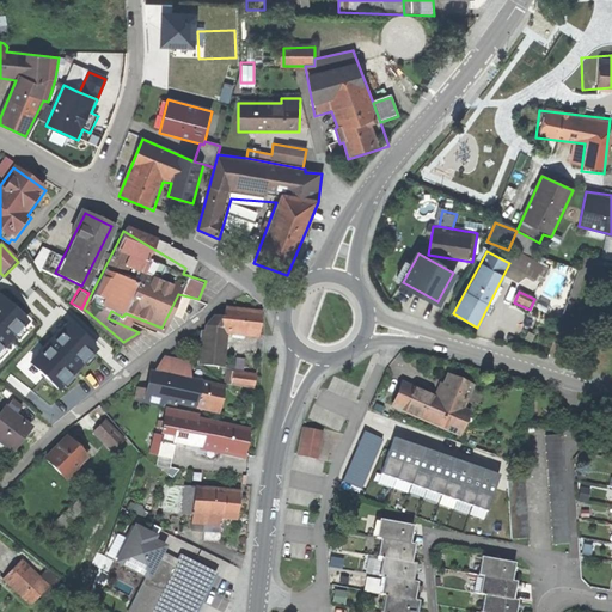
[(0,349),(2,348),(7,353),(34,323),(0,293),(0,349)]
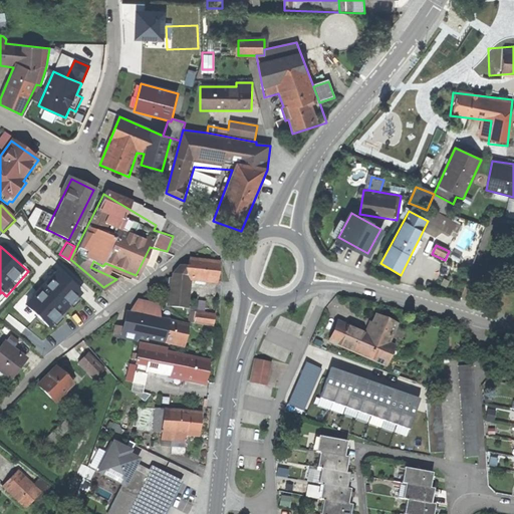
[(218,287),(220,262),(189,259),(189,267),(180,266),(172,274),(172,279),(168,279),(165,309),(189,312),(192,284),(218,287)]
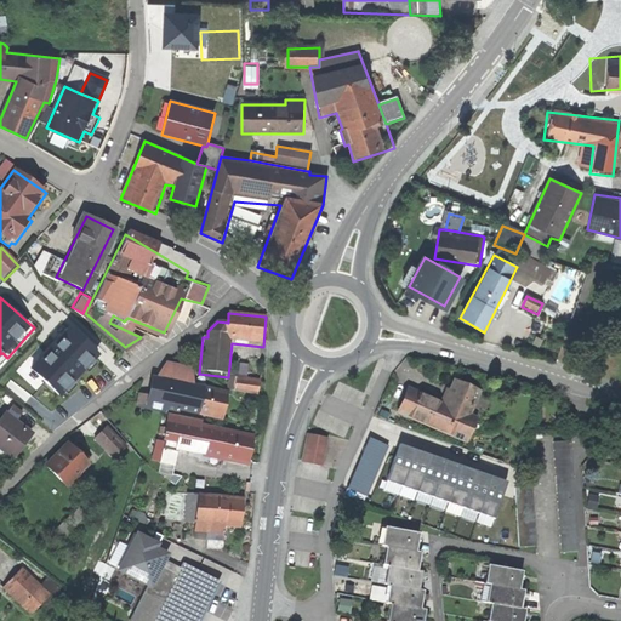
[(45,394),(77,355),(50,334),(3,393),(7,398),(17,405),(41,425),(57,404),(45,394)]
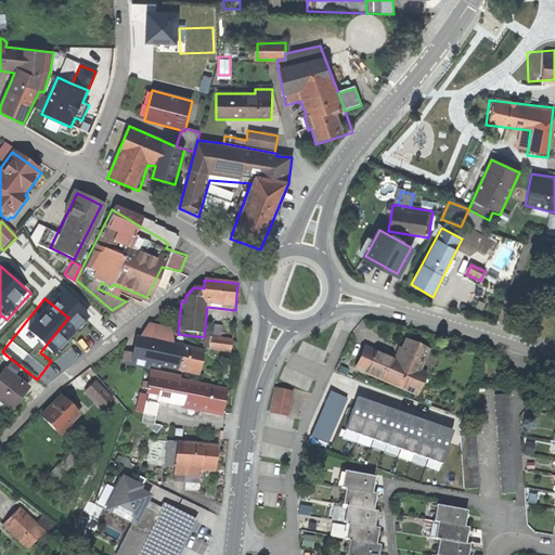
[(198,378),(205,351),(173,345),(171,330),(149,324),(140,338),(136,337),(132,353),(124,353),(121,365),(147,371),(149,370),(160,372),(162,369),(179,372),(178,374),(198,378)]
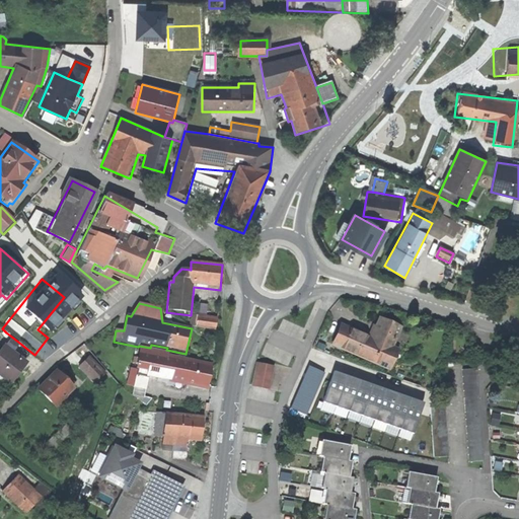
[(215,332),(217,319),(197,316),(195,329),(215,332)]
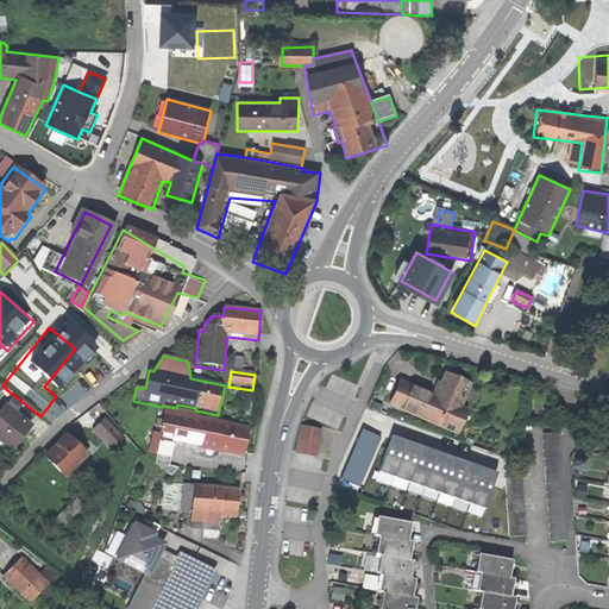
[(389,409),(458,437),(468,412),(462,409),(471,385),(444,375),(441,383),(437,382),(432,395),(400,382),(389,409)]
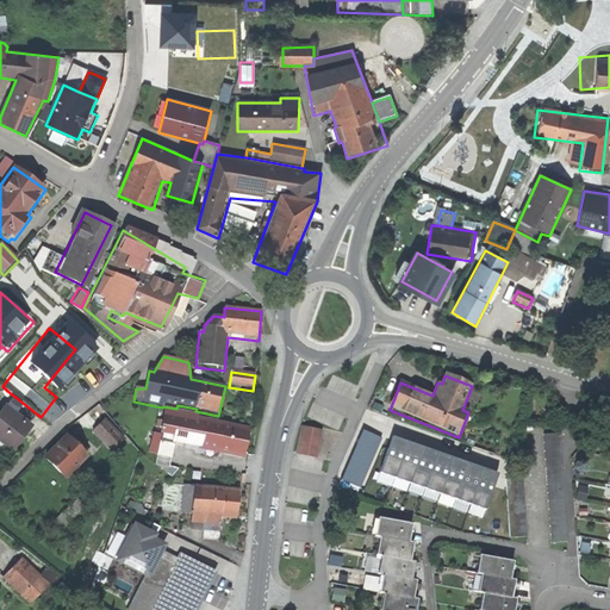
[(17,398),(7,391),(2,398),(11,405),(17,398)]
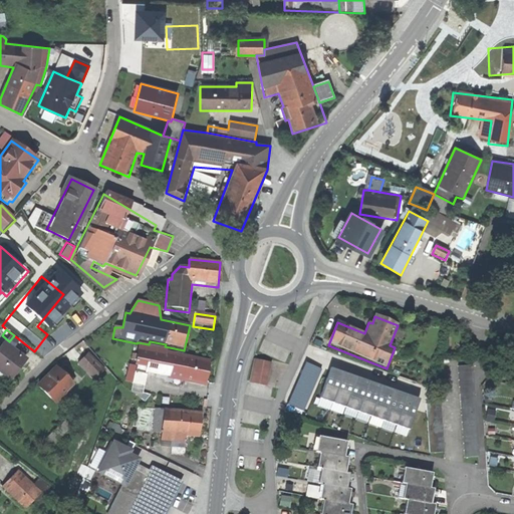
[(27,360),(4,342),(0,347),(0,373),(10,382),(27,360)]
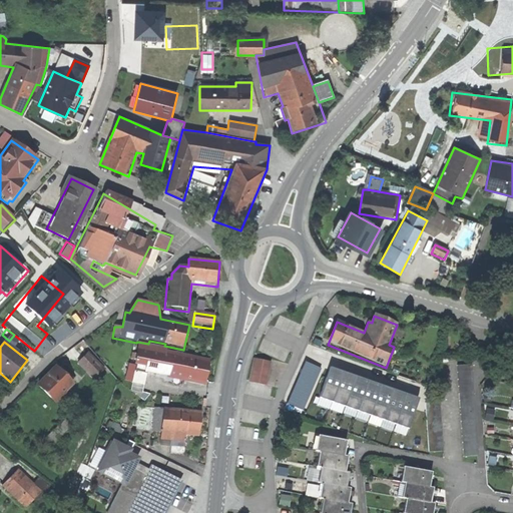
[(203,386),(209,361),(165,352),(166,349),(138,343),(133,366),(136,366),(145,368),(144,374),(146,374),(203,386)]
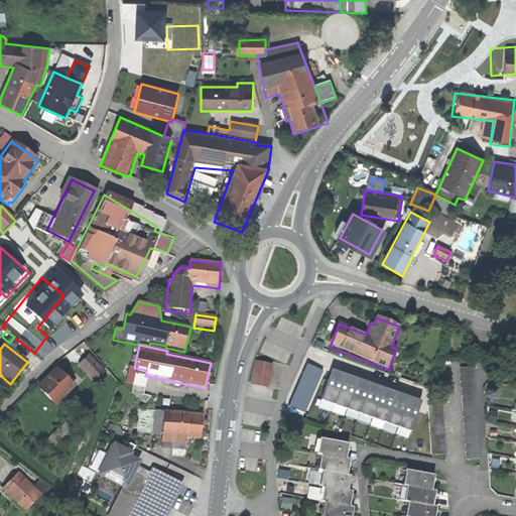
[(331,378),(340,358),(311,347),(303,367),(331,378)]
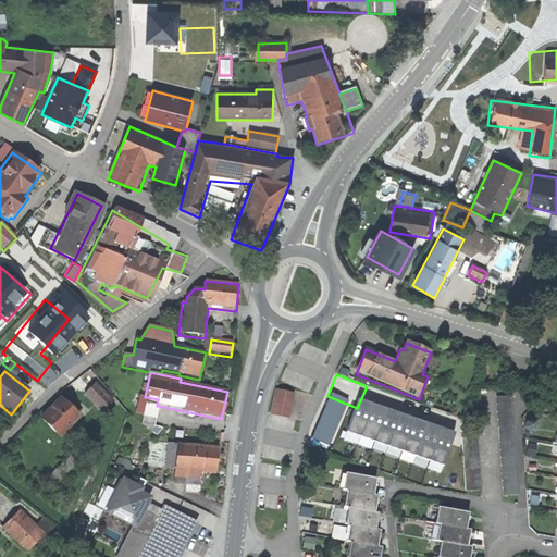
[(102,409),(114,398),(94,379),(83,391),(102,409)]
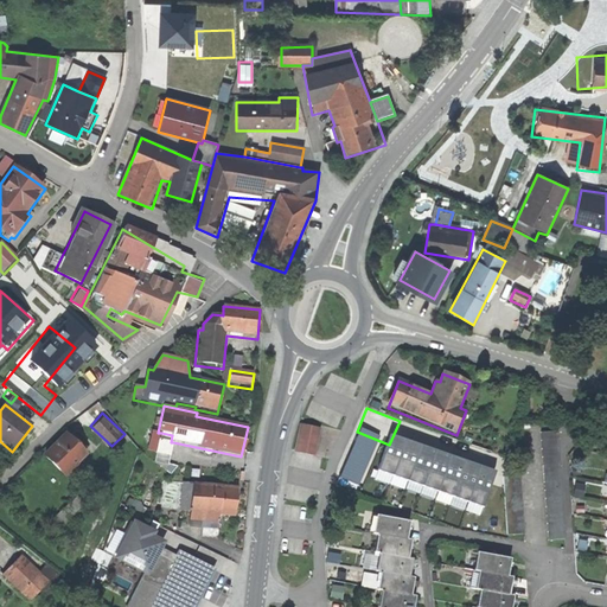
[(320,430),(300,426),(294,453),(314,458),(320,430)]
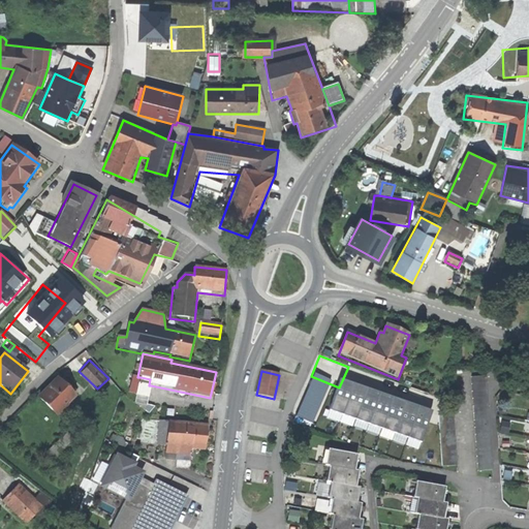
[(76,397),(57,377),(36,398),(57,417),(58,416),(60,418),(70,408),(67,406),(76,397)]
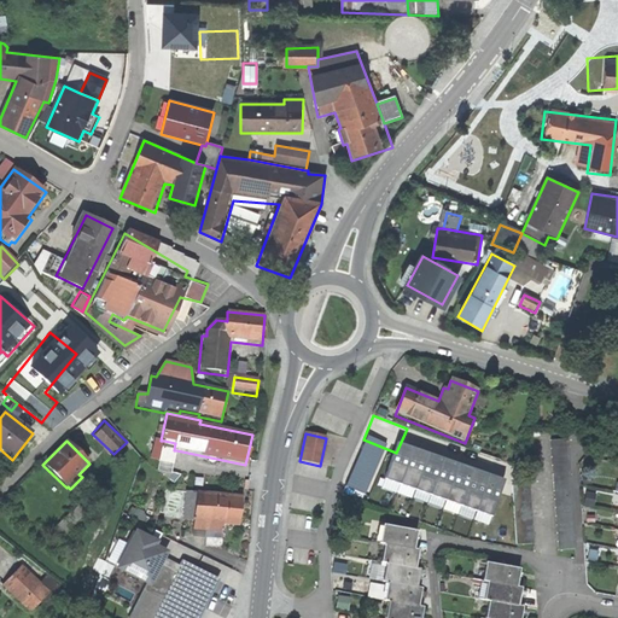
[(173,465),(176,450),(174,450),(175,443),(164,441),(159,462),(173,465)]
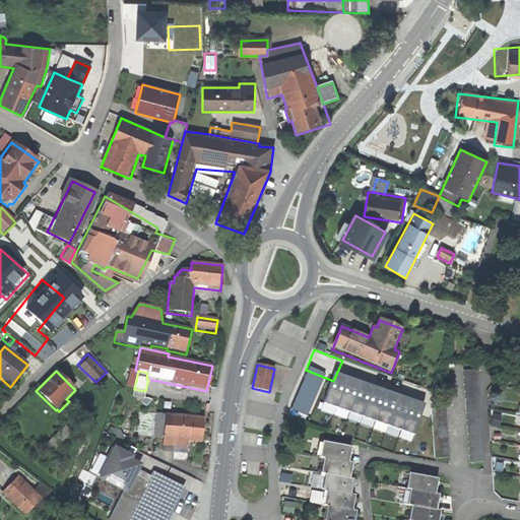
[(477,371),(463,372),(469,465),(482,464),(477,371)]
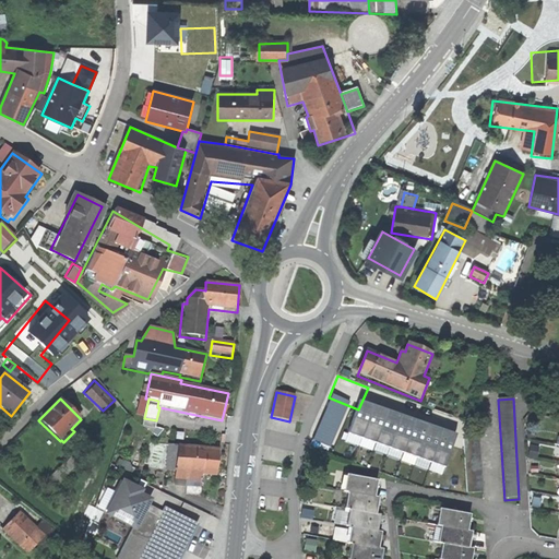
[(390,441),(401,411),(377,402),(366,433),(368,435),(366,438),(387,444),(388,441),(390,441)]
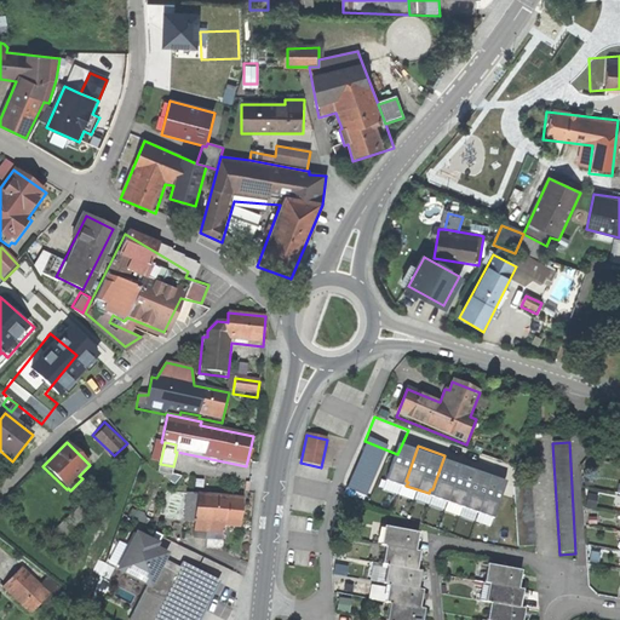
[(517,549),(534,547),(530,488),(514,489),(517,549)]
